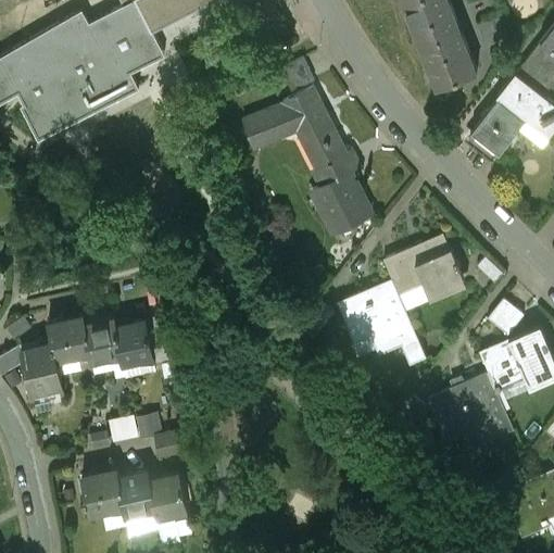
[(121,0),(123,4),(88,23),(80,11),(0,55),(0,102),(16,95),(22,105),(19,107),(37,140),(139,90),(129,73),(164,57),(151,32),(213,0),(121,0)]
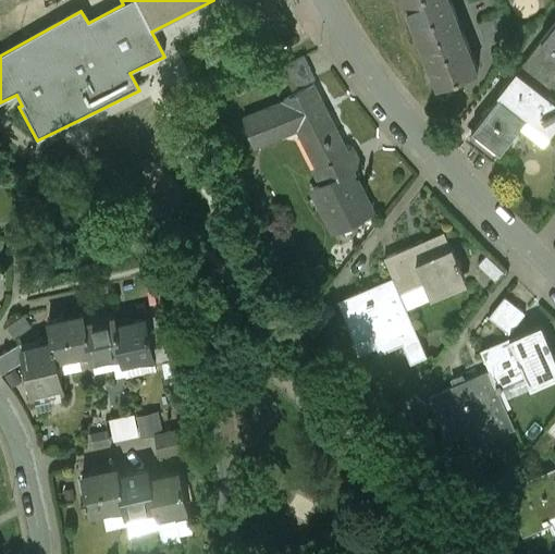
[(477,72),(447,0),(416,0),(404,4),(435,87),(477,72)]
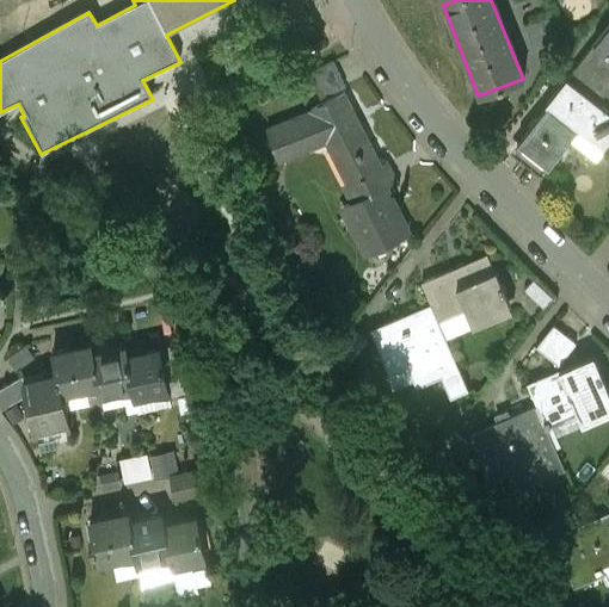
[(608,25),(592,47),(608,59),(608,25)]
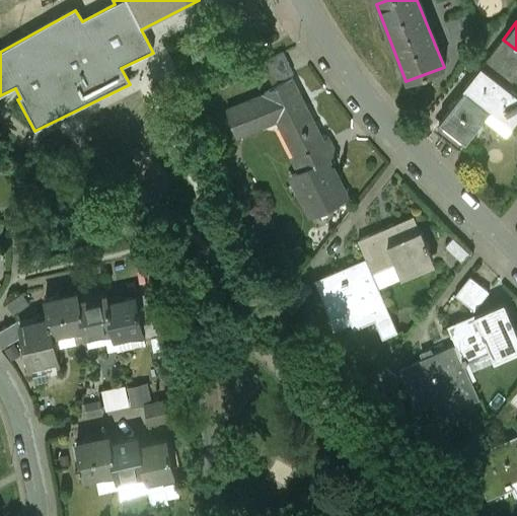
[(516,50),(503,40),(481,68),(510,90),(516,80),(516,50)]
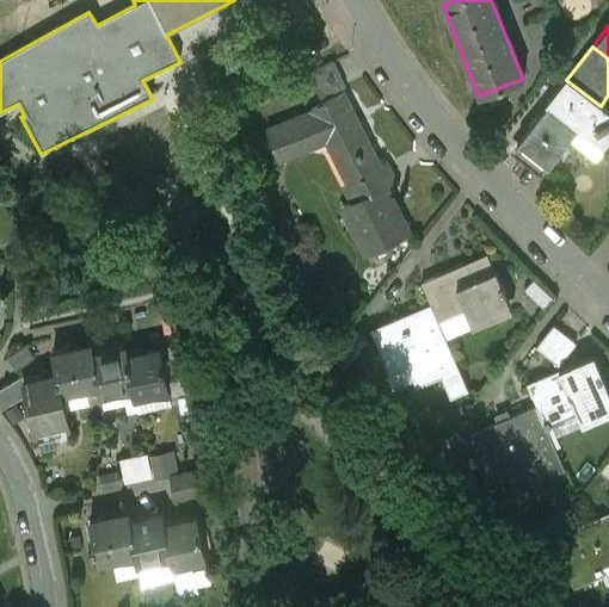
[(332,64),(307,76),(318,101),(343,90),(332,64)]
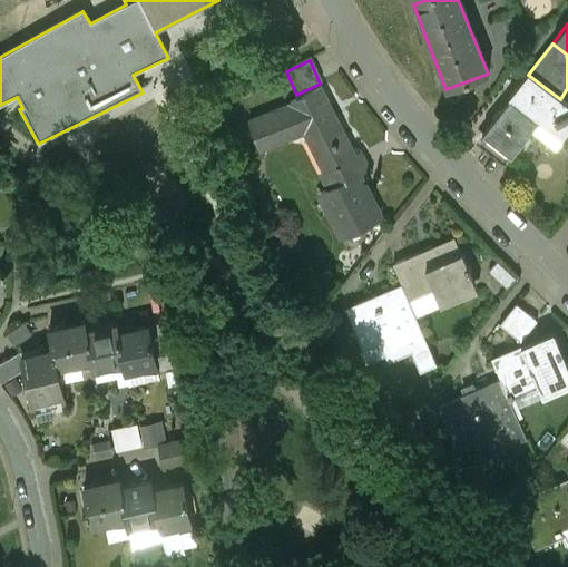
[(528,75),(482,135),(510,156),(540,118),(564,136),(567,129),(567,105),(560,99),(528,75)]
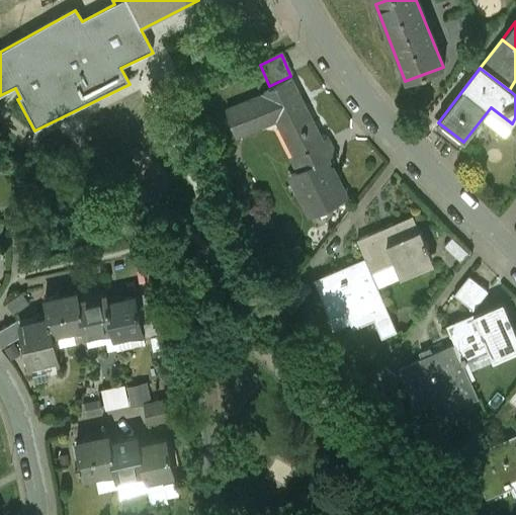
[(289,82),(261,97),(275,123),(294,159),(302,155),(309,169),(327,160),(335,156),(326,140),(321,143),(289,82)]
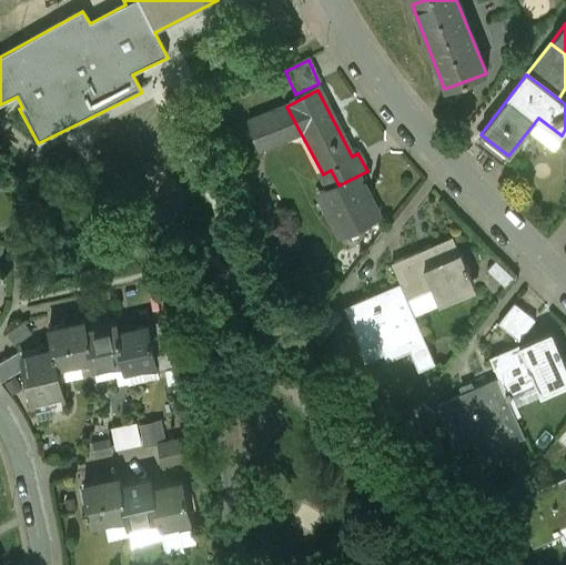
[(287,108),(248,124),(259,153),(302,135),(287,108)]
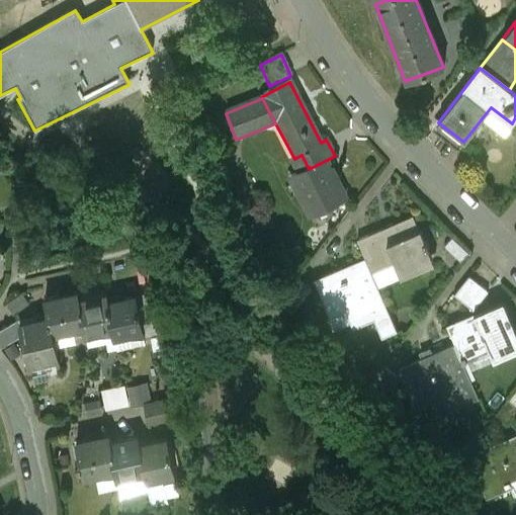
[(309,169),(297,174),(290,177),(311,218),(344,200),(330,172),(333,171),(327,160),(309,169)]
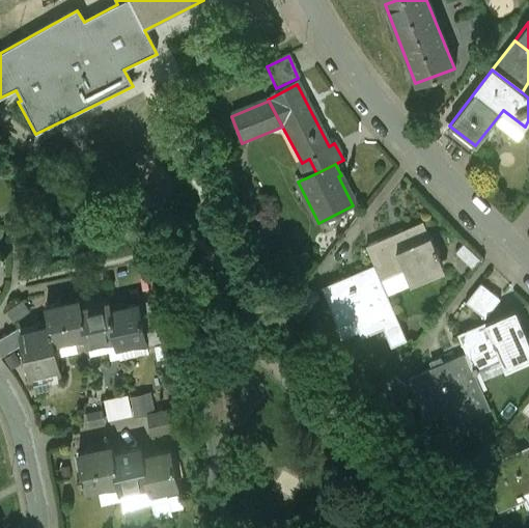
[(422,224),(365,247),(373,267),(380,281),(406,271),(410,280),(441,268),(436,255),(438,255),(436,248),(433,249),(422,224)]
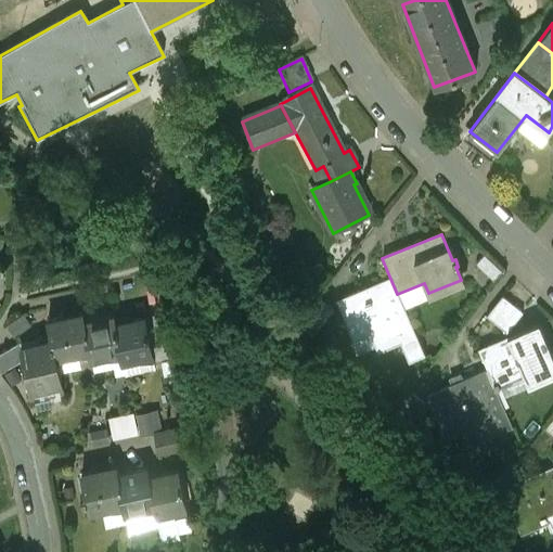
[(500,274),(483,257),(474,267),(491,283),(500,274)]
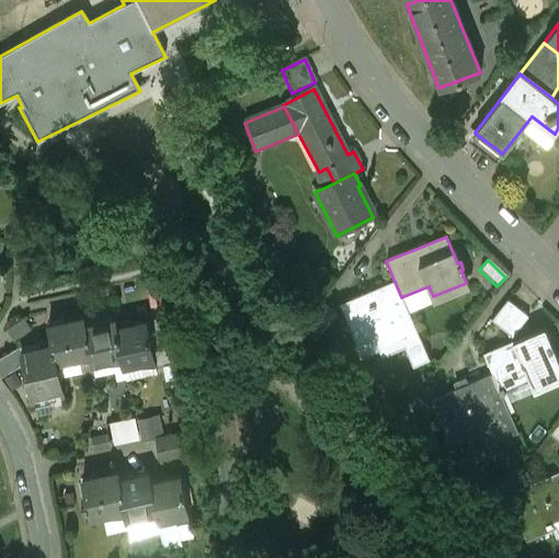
[(395,282),(340,305),(357,346),(374,339),(381,357),(405,348),(420,341),(401,297),(395,282)]
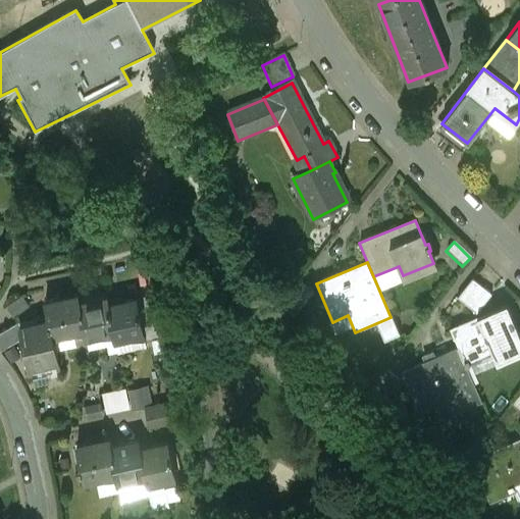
[(490,296),(471,280),(457,299),(476,314),(490,296)]
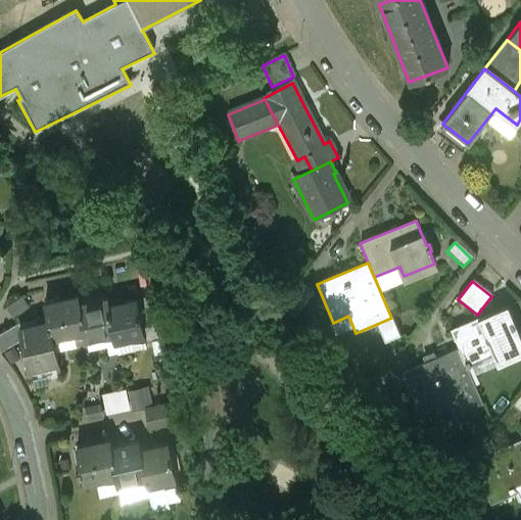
[(299,282),(281,305),(292,317),(313,291),(299,282)]
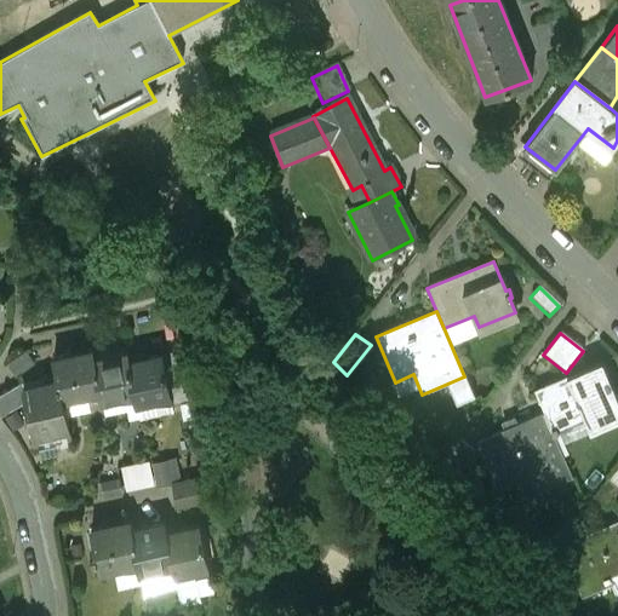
[(91,352),(52,361),(57,383),(62,402),(101,393),(93,363),(91,352)]
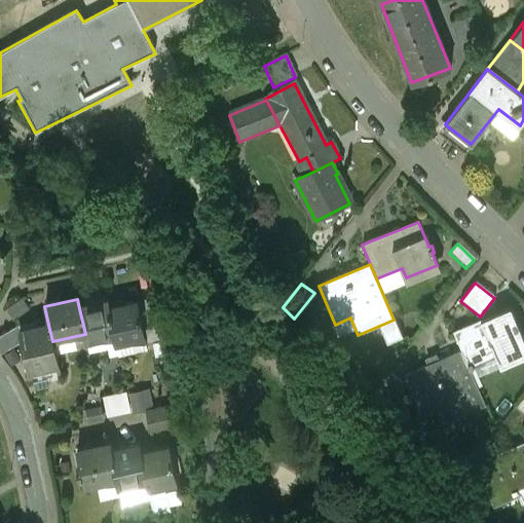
[(106,301),(79,308),(85,334),(86,342),(114,337),(108,309),(106,301)]
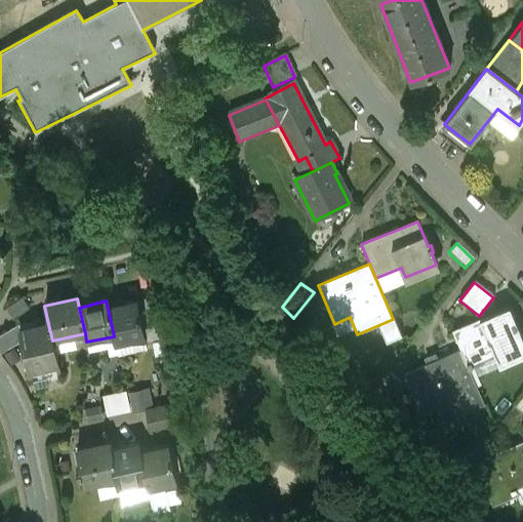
[(136,303),(108,309),(114,336),(115,344),(144,337),(136,303)]
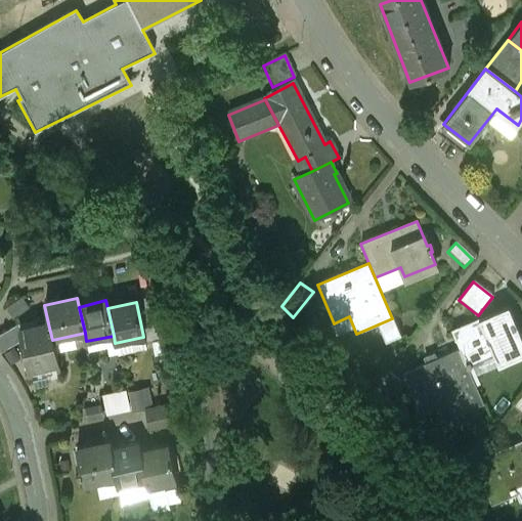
[(521,340),(508,307),(451,332),(460,350),(468,370),(521,345),(521,340)]
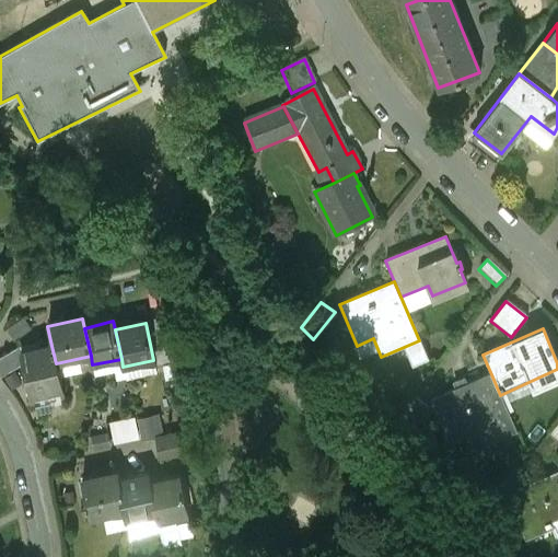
[(157,337),(158,363),(171,362),(170,337),(157,337)]
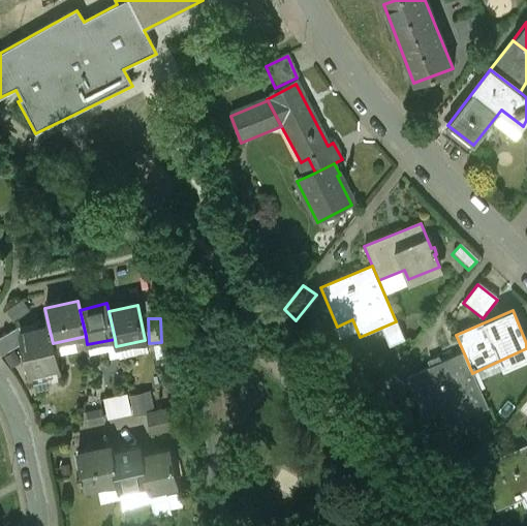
[(396,321),(381,328),(389,346),(404,340),(396,321)]
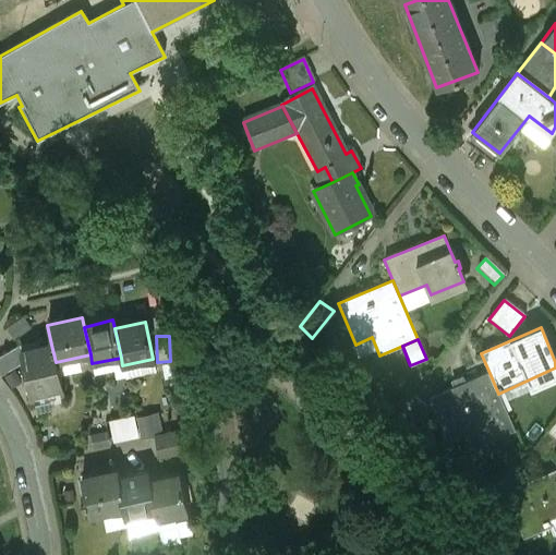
[(51,345),(20,351),(31,401),(62,394),(56,362),(51,345)]
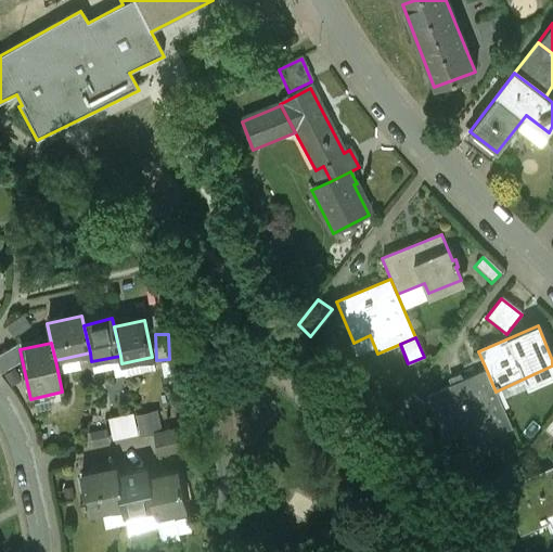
[(487,371),(426,396),(445,440),(474,427),(480,441),(511,428),(496,392),(487,371)]
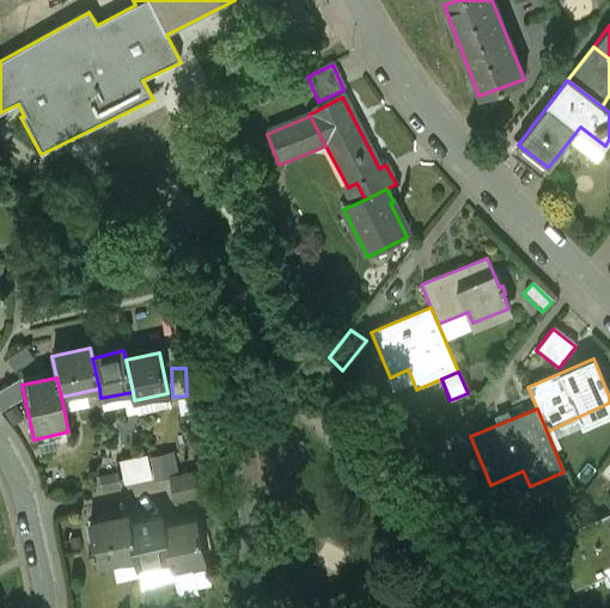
[(451,433),(432,458),(446,473),(468,446),(451,433)]
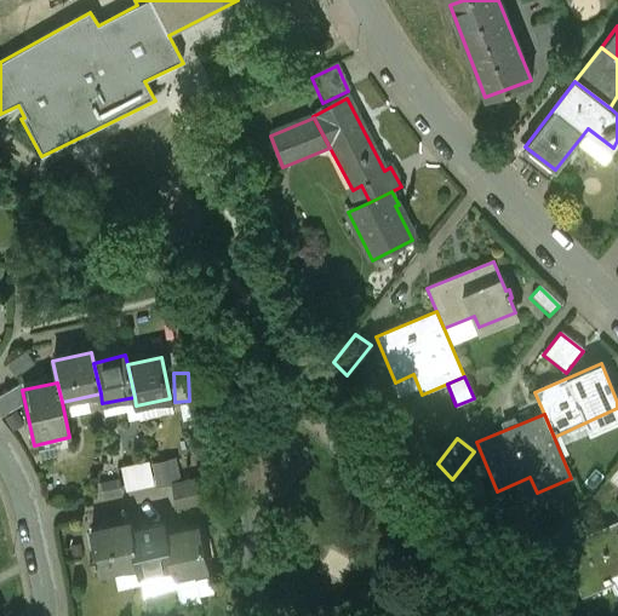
[(179,459),(155,461),(158,483),(182,481),(179,459)]
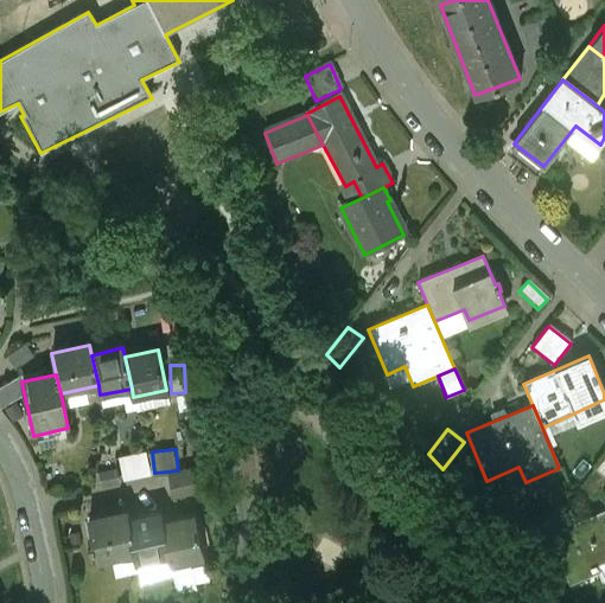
[(123,481),(153,478),(150,453),(120,456),(123,481)]
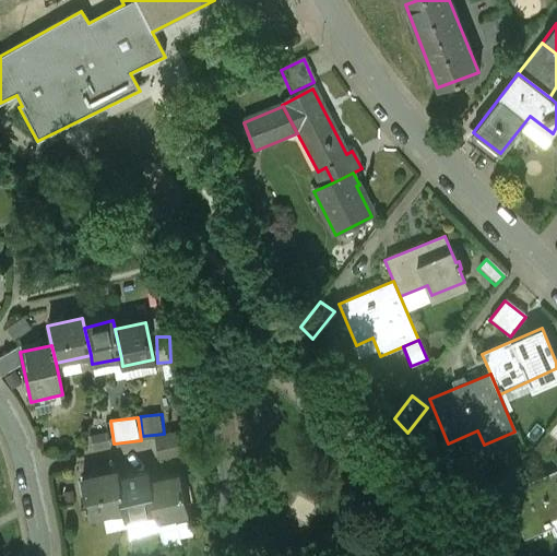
[(189,432),(156,439),(161,459),(193,451),(189,432)]
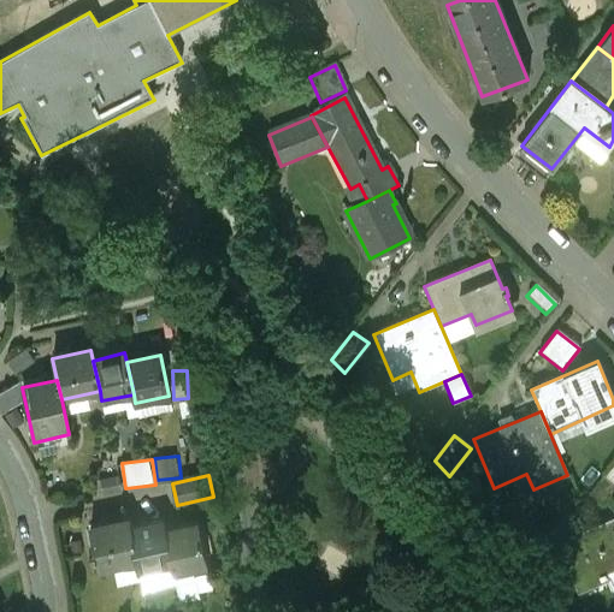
[(613,486),(602,477),(583,501),(595,511),(613,487),(613,486)]
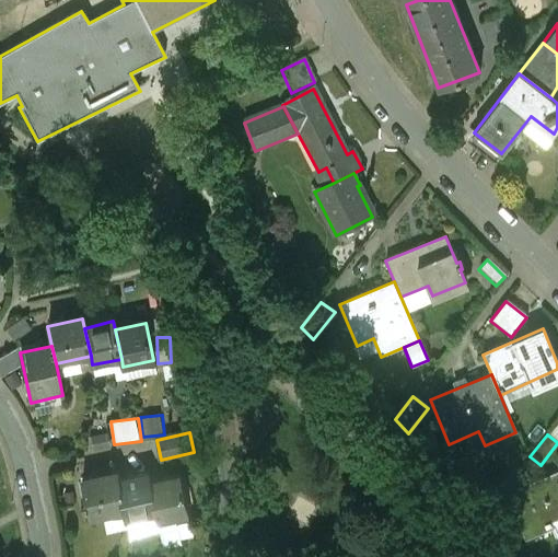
[(557,472),(524,486),(527,492),(515,498),(516,502),(509,506),(521,535),(544,525),(545,528),(550,526),(549,523),(557,519),(557,472)]
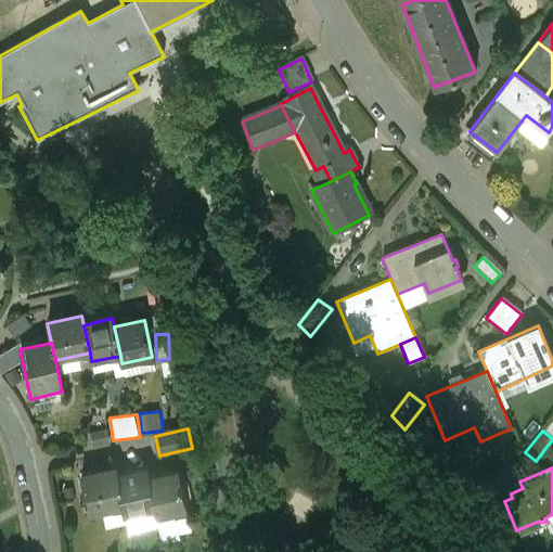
[(115,469),(80,476),(85,498),(82,498),(84,503),(86,503),(89,514),(123,506),(117,478),(115,469)]
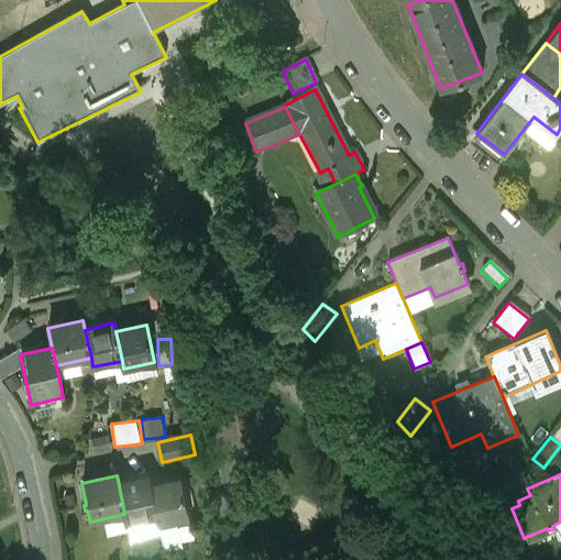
[(147,479),(119,485),(124,514),(127,523),(156,517),(150,486),(147,479)]
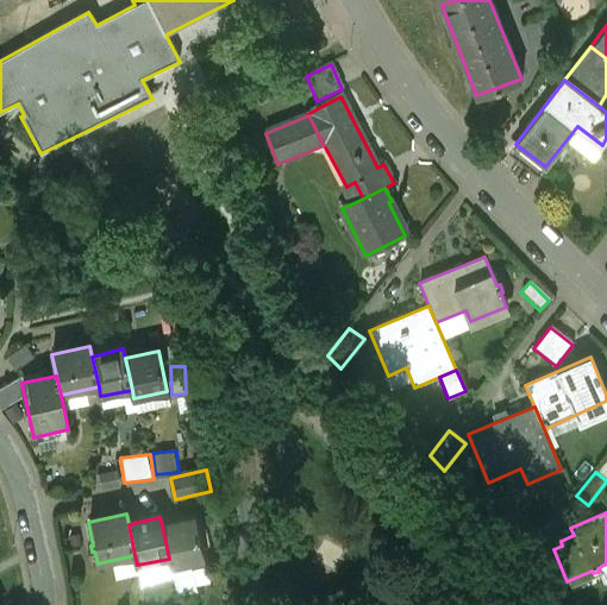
[(204,559),(195,518),(162,525),(169,559),(171,567),(204,559)]
